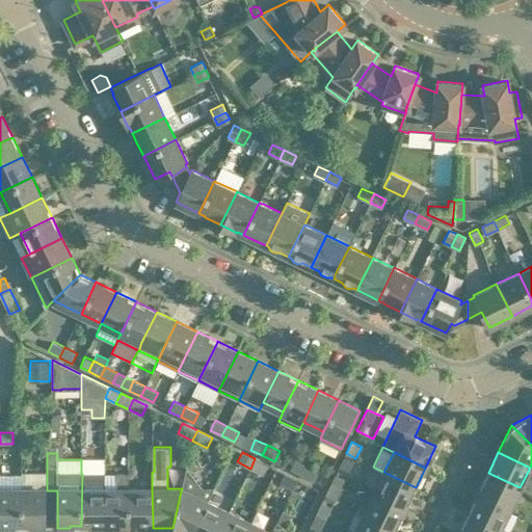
[(355,458),(346,453),(340,466),(349,471),(355,458)]
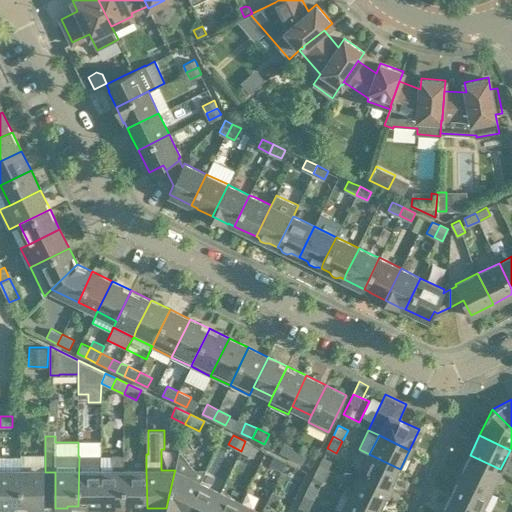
[(245,441),(241,451),(253,457),(258,447),(245,441)]
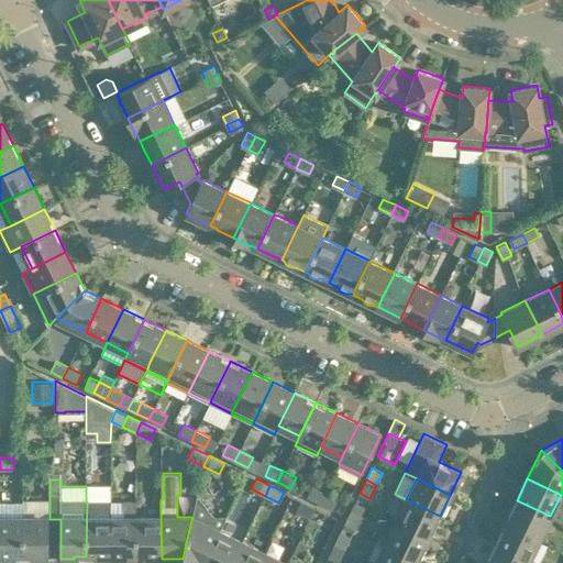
[(86,501),(110,500),(110,486),(86,486),(86,501)]
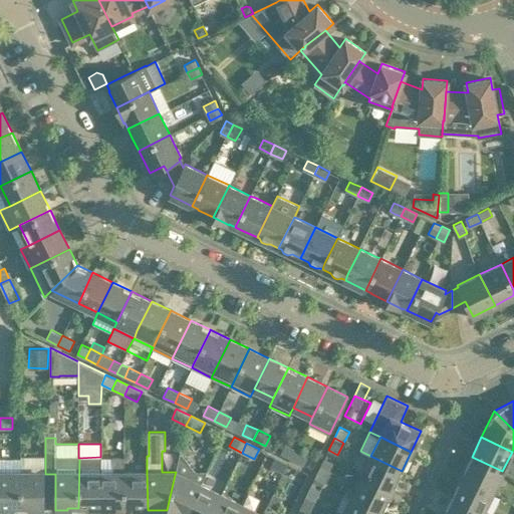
[(280,453),(292,459),(296,449),(285,444),(280,453)]
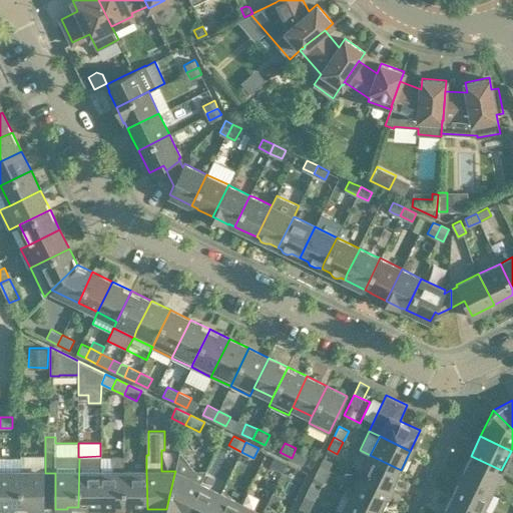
[(296,448),(292,458),(303,464),(308,454),(296,448)]
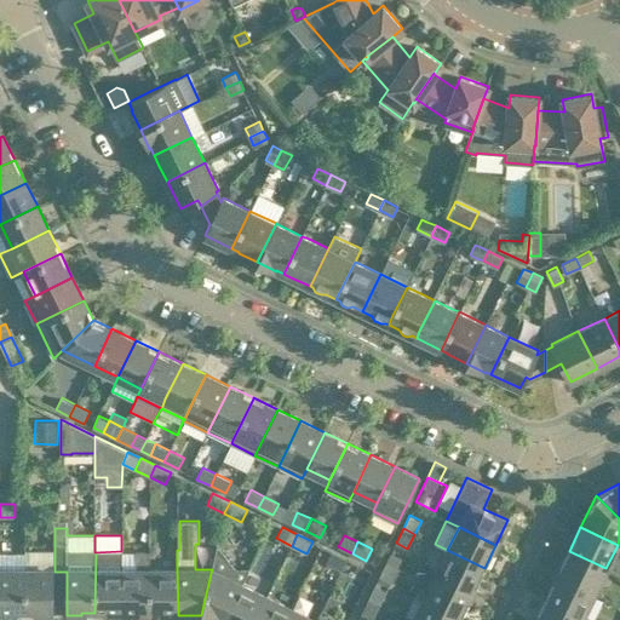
[(211,573),(201,615),(210,619),(224,619),(242,584),(231,578),(230,578),(235,569),(235,568),(219,546),(217,545),(216,549),(212,569),(211,573)]
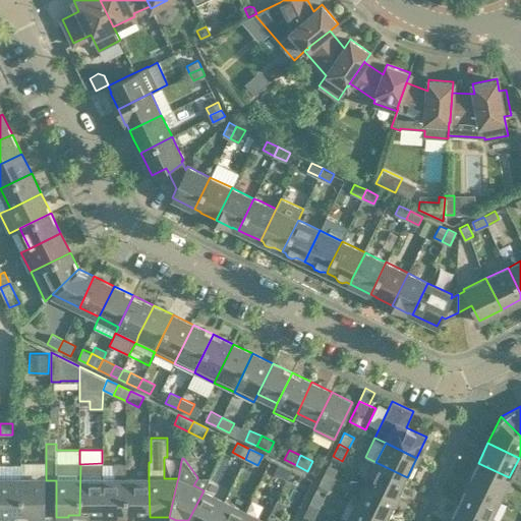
[(375,462),(366,482),(397,498),(407,477),(375,462)]
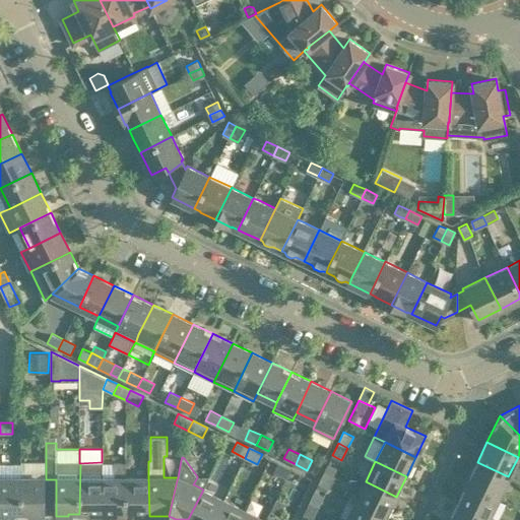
[(80,463),(79,514),(91,514),(91,516),(103,516),(103,477),(102,462),(80,463)]
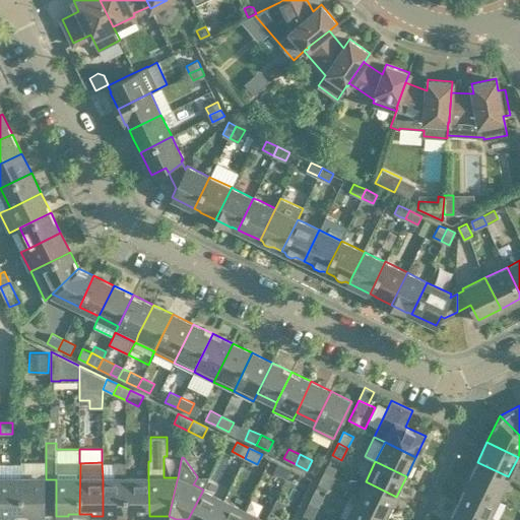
[(102,462),(103,477),(114,477),(114,463),(102,462)]
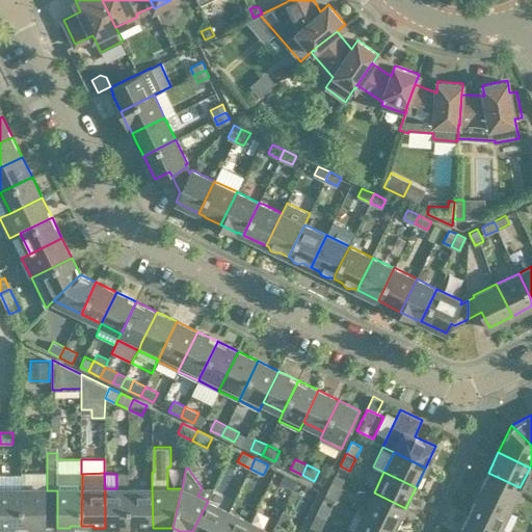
[(280,483),(293,489),(297,479),(285,473),(280,483)]
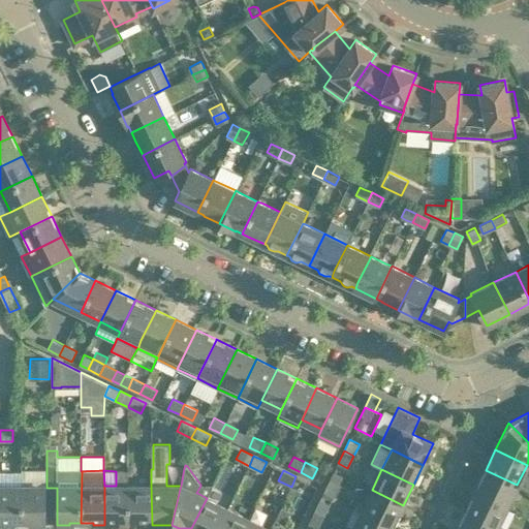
[(486,470),(475,490),(506,505),(517,485),(486,470)]
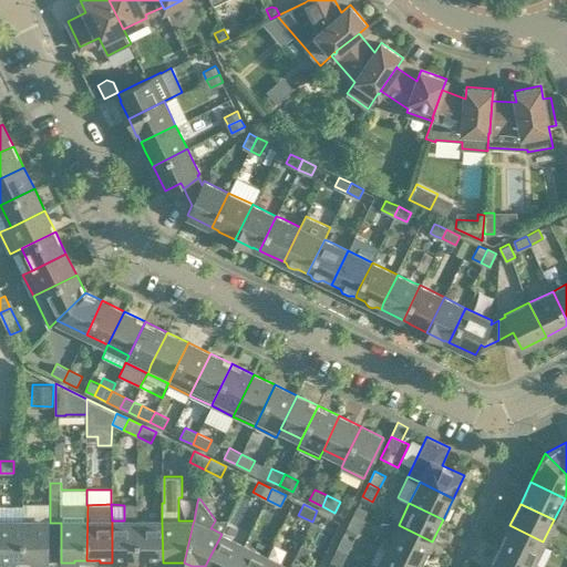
[(124,521),(112,521),(112,563),(124,563),(124,560),(137,560),(137,521),(136,521),(136,505),(124,505),(124,521)]
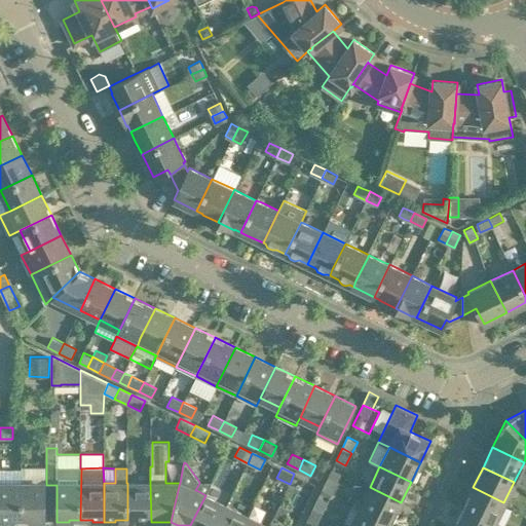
[(327,479),(336,483),(341,475),(331,470),(327,479)]
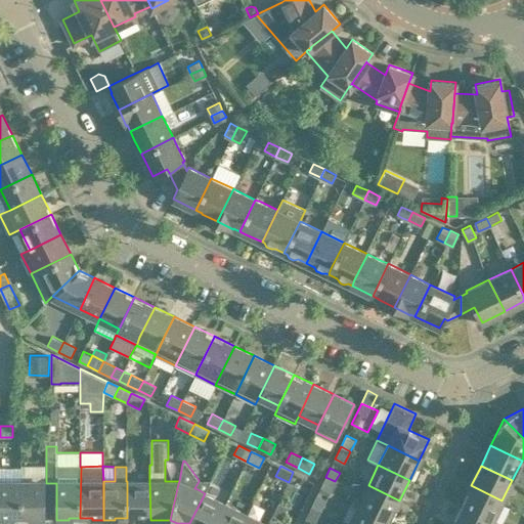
[(325,477),(320,486),(331,491),(335,481),(325,477)]
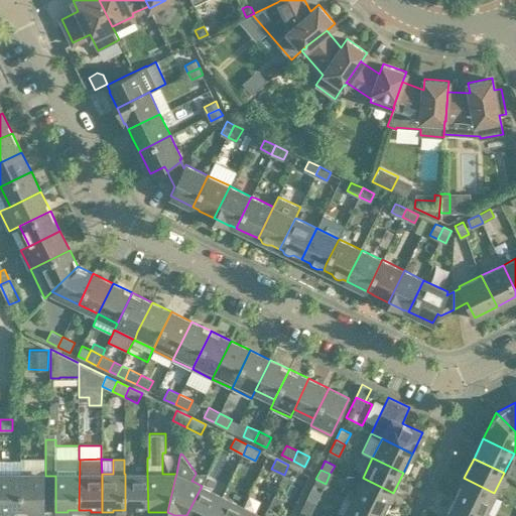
[(21,474),(0,474),(0,512),(9,513),(9,510),(21,510),(21,474)]
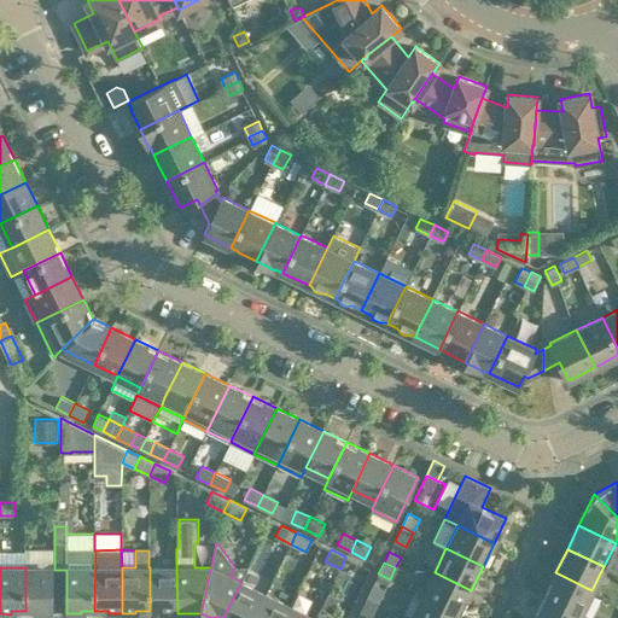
[(54,567),(25,567),(25,611),(40,611),(40,614),(54,613),(54,567)]
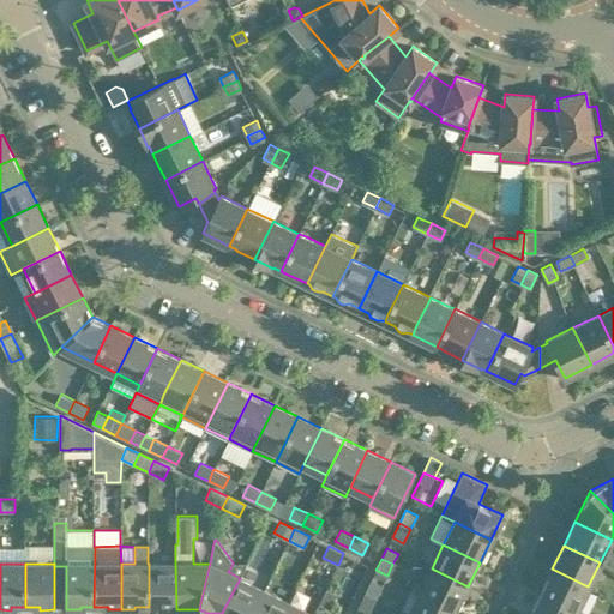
[(163,609),(176,609),(175,564),(149,564),(149,607),(163,607),(163,609)]
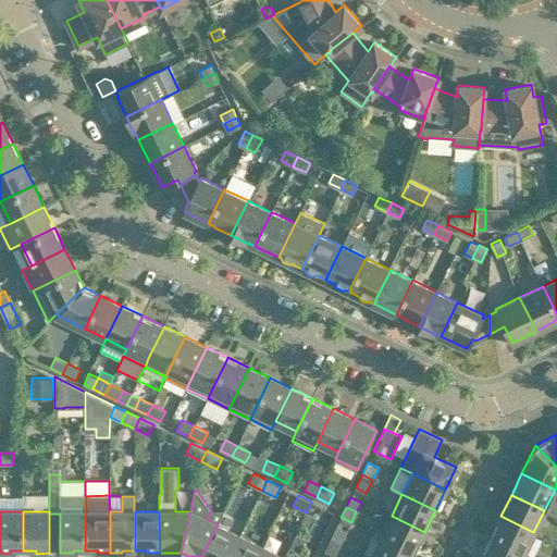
[(356,511),(351,522),(361,527),(367,517),(356,511)]
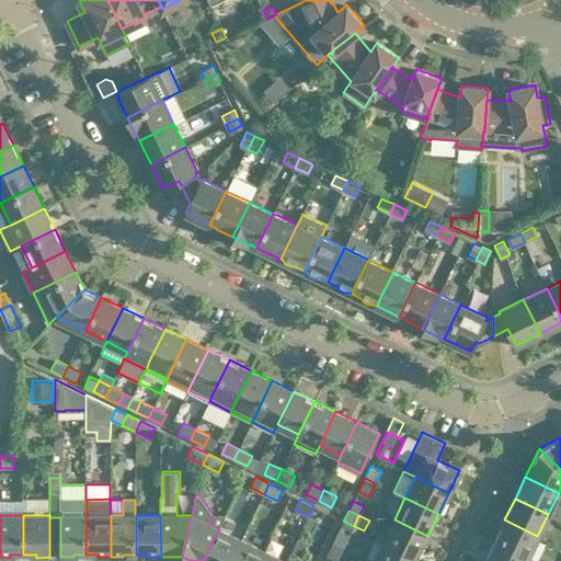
[(395,519),(385,540),(418,557),(427,536),(395,519)]
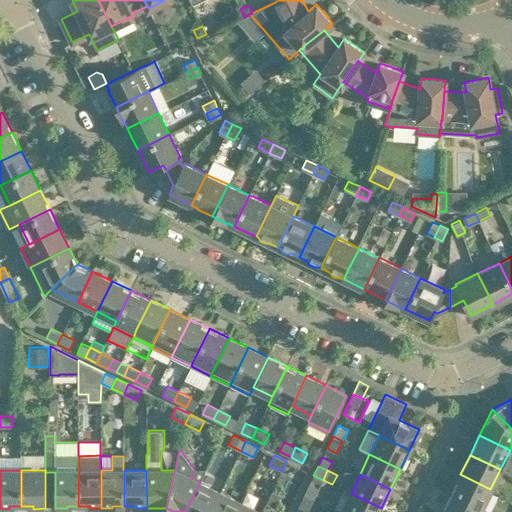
[(460,474),(451,494),(481,509),(490,489),(460,474)]
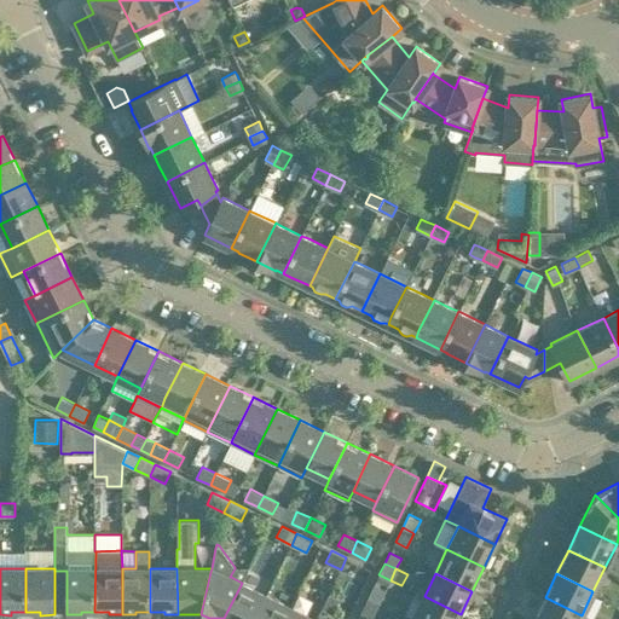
[(254,618),(267,595),(242,583),(224,618),(254,618)]
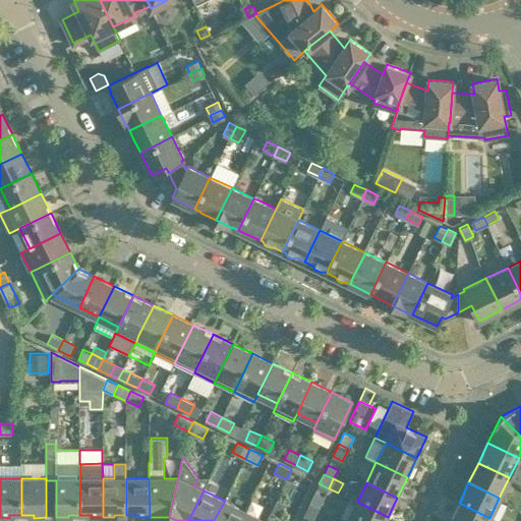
[(316,491),(309,504),(320,508),(326,497),(316,491)]
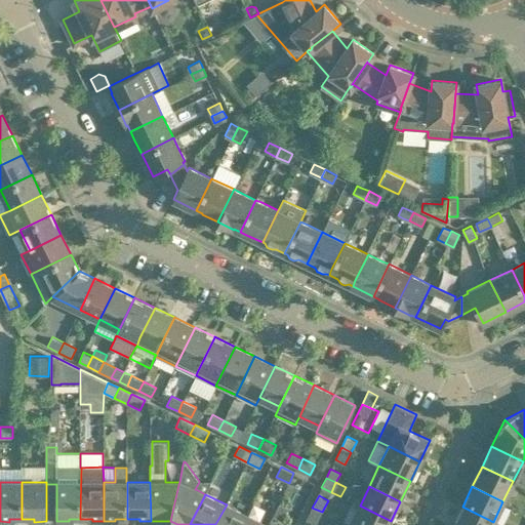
[(279,503),(273,516),(282,521),(288,508),(279,503)]
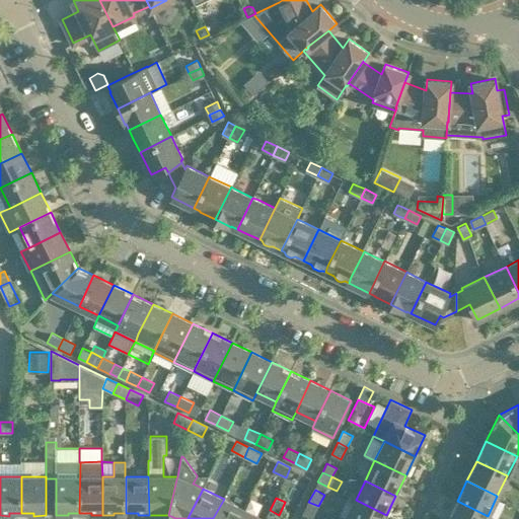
[(239,518),(244,509),(224,499),(213,518),(239,518)]
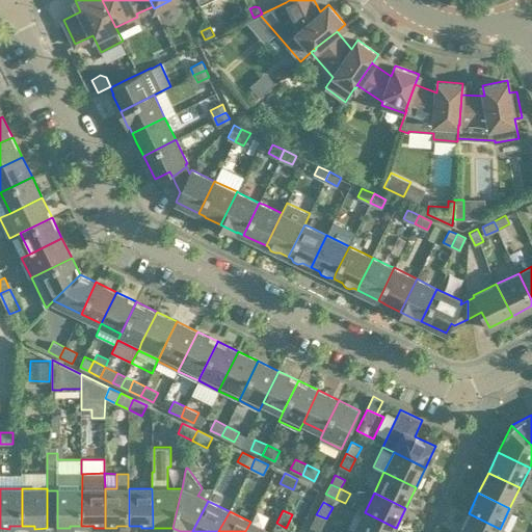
[(365,512),(354,531),(394,531),(396,528),(365,512)]
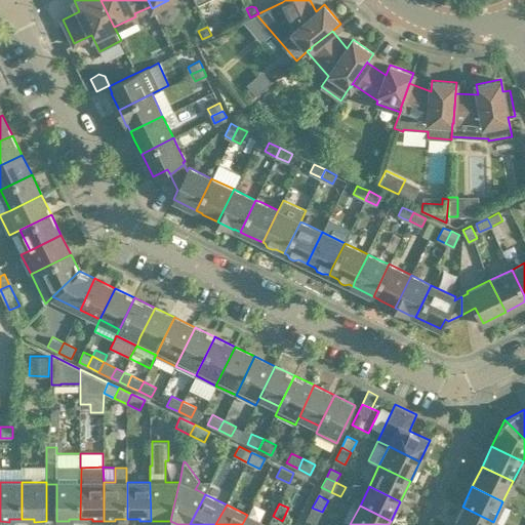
[(500,524),(493,522),(462,507),(452,524),(500,524)]
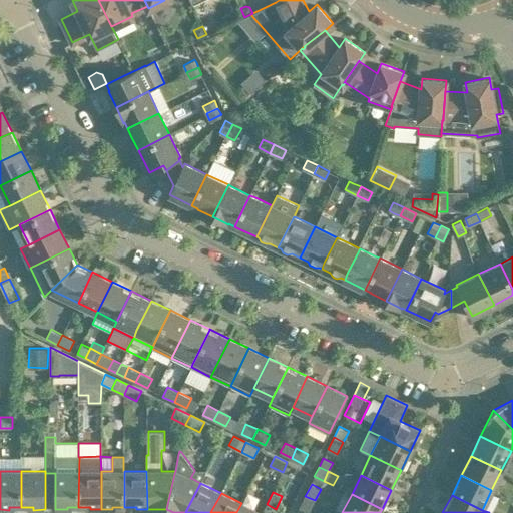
[(315,500),(305,496),(299,507),(309,512),(315,500)]
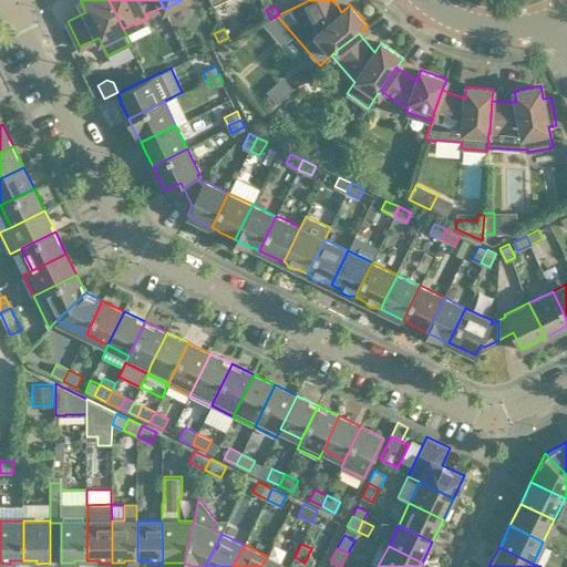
[(289,566),(290,566),(267,556),(261,566),(289,566)]
